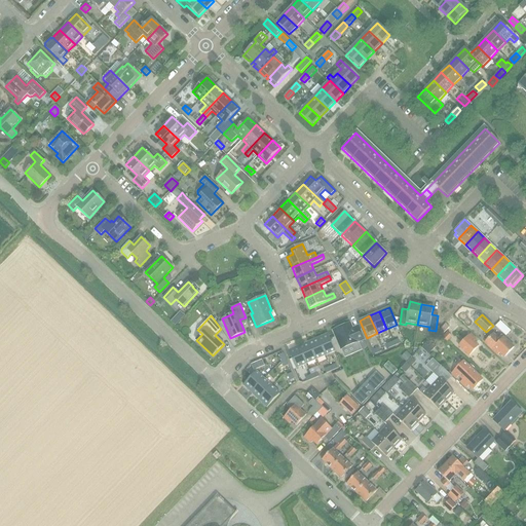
[(177,317),(172,323),(176,327),(181,322),(177,317)]
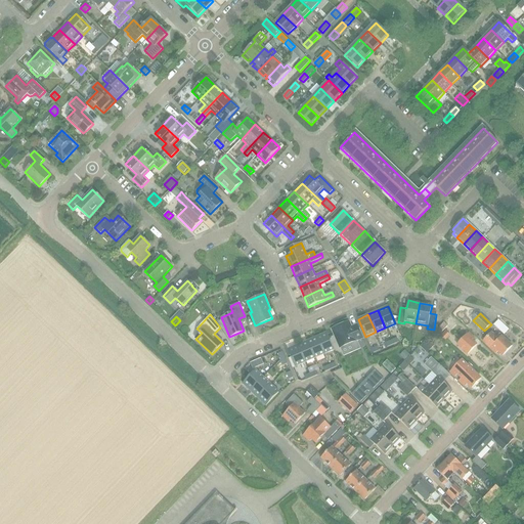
[(332,330),(340,348),(362,338),(357,324),(351,328),(348,321),(332,330)]
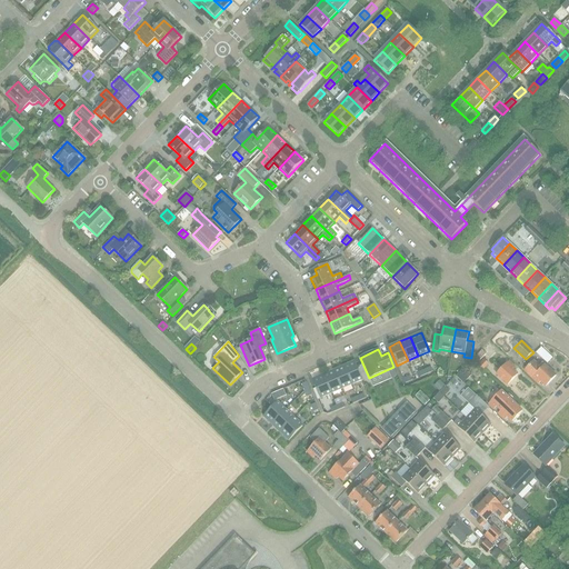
[(475,358),(478,362),(487,353),(482,350),(475,358)]
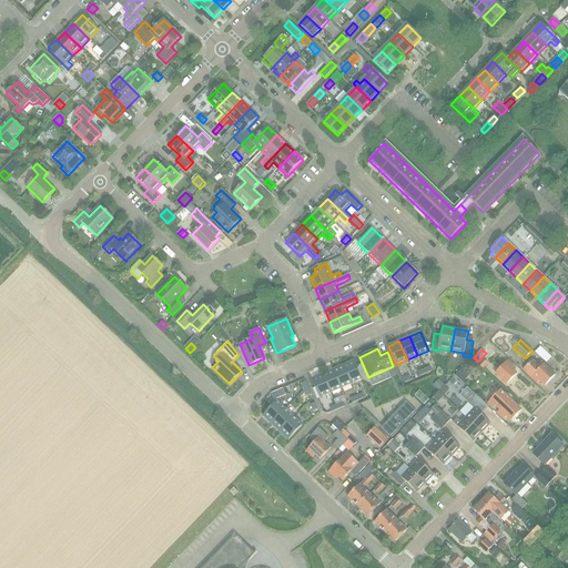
[(478,364),(483,369),(488,363),(484,358),(478,364)]
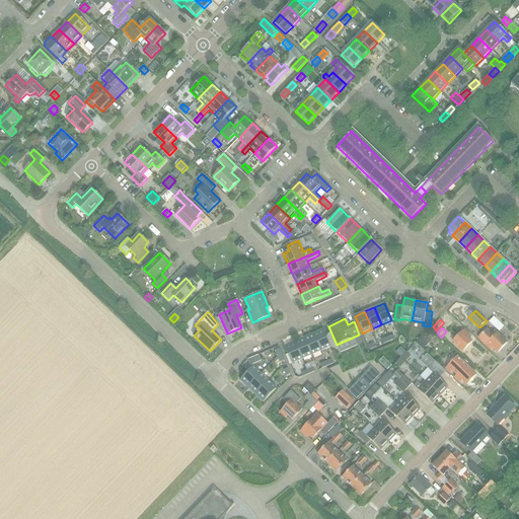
[(322,329),(313,334),(320,351),(330,347),(322,329)]
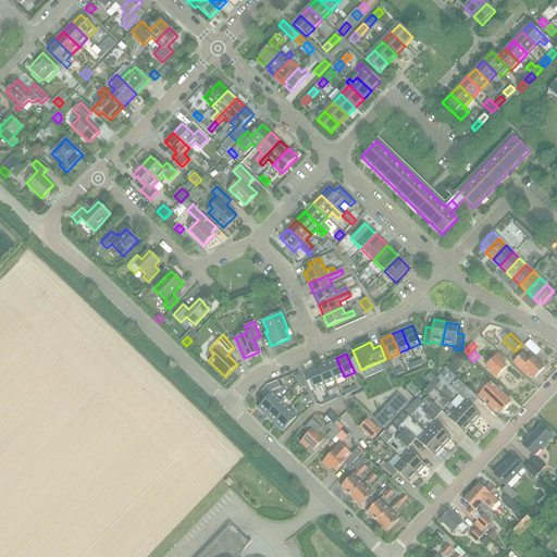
[(514,363),(520,370),(527,376),(529,373),(534,379),(544,369),(533,359),(531,356),(528,359),(522,354),(514,363)]
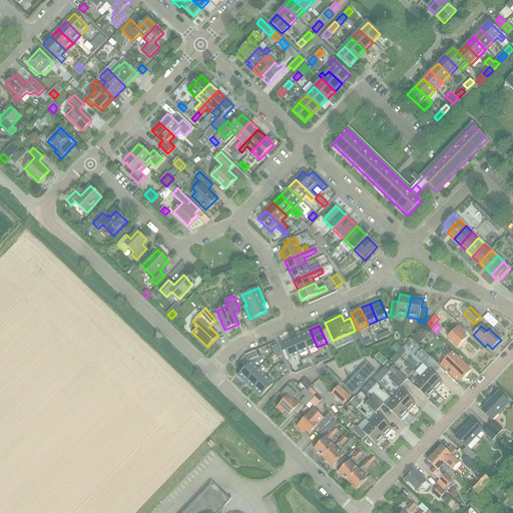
[(462,334),(464,332),(459,327),(448,338),(457,347),(466,338),(462,334)]
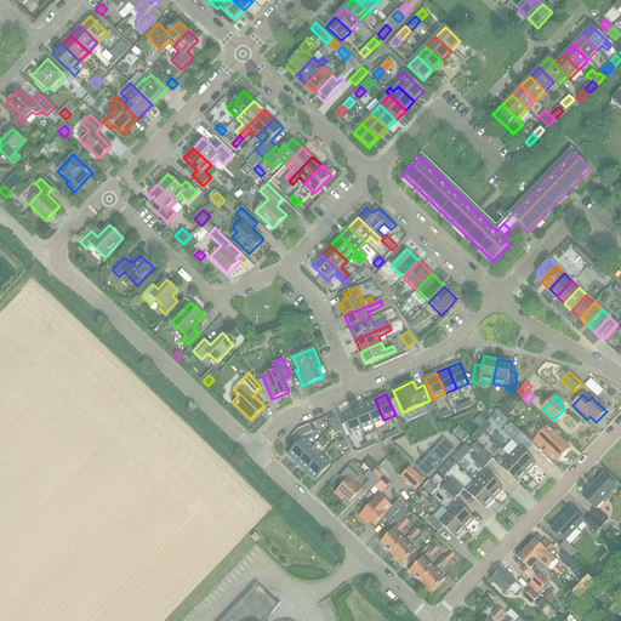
[(375,399),(364,404),(372,425),(383,420),(375,399)]
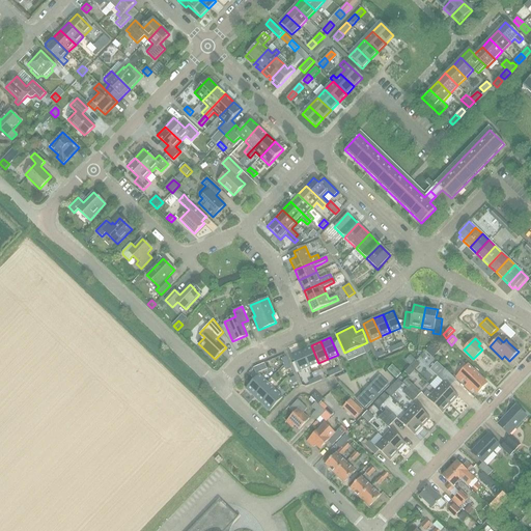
[(425,351),(432,358),(440,350),(432,342),(425,351)]
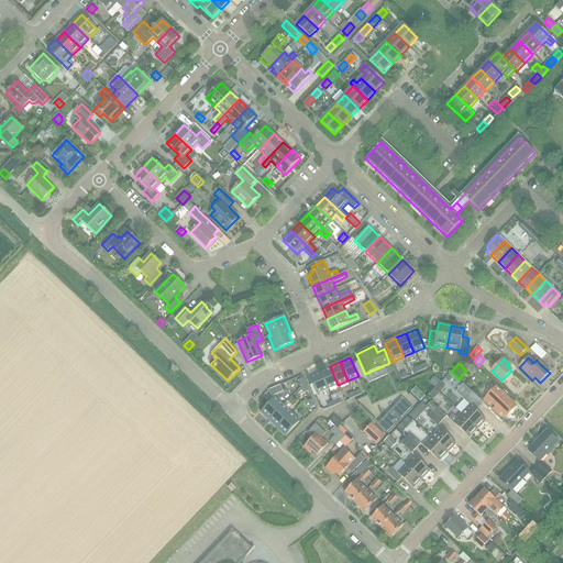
[(330,366),(319,371),(328,389),(338,385),(330,366)]
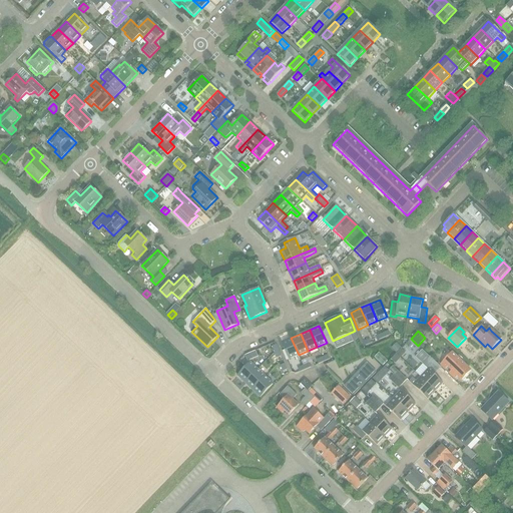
[(299,355),(291,338),(282,342),(289,359),(299,355)]
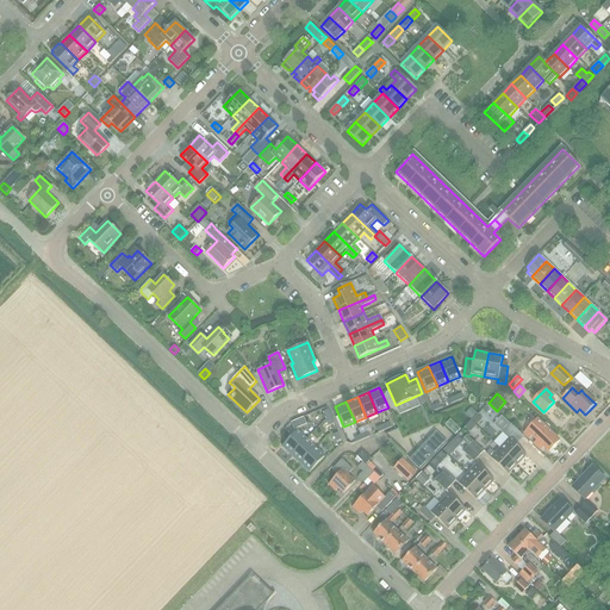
[(471,408),(465,414),(471,418),(477,414),(471,408)]
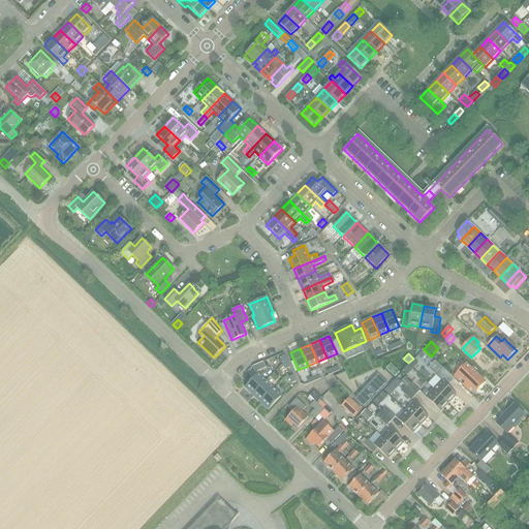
[(414,360),(409,366),(412,369),(417,364),(414,360)]
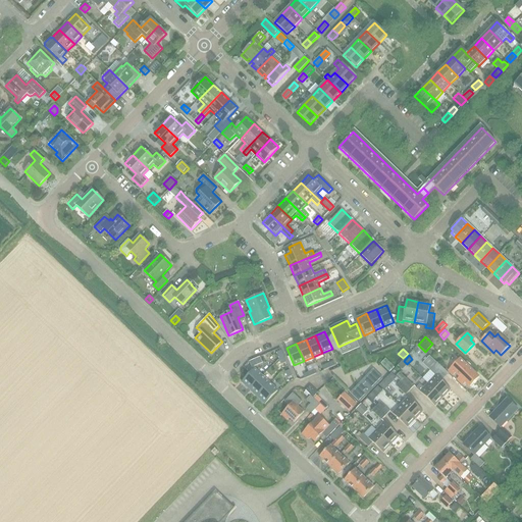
[(435,375),(427,383),(442,398),(451,389),(439,379),(447,372),(437,363),(429,356),(423,363),(435,375)]
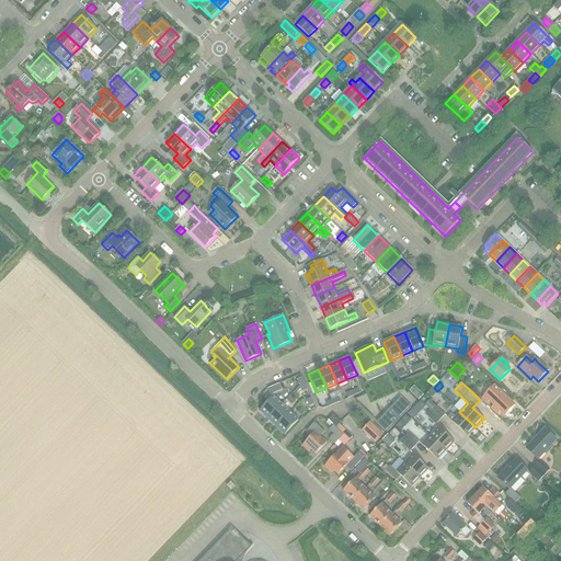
[(284,384),(273,388),(274,395),(286,390),(284,384)]
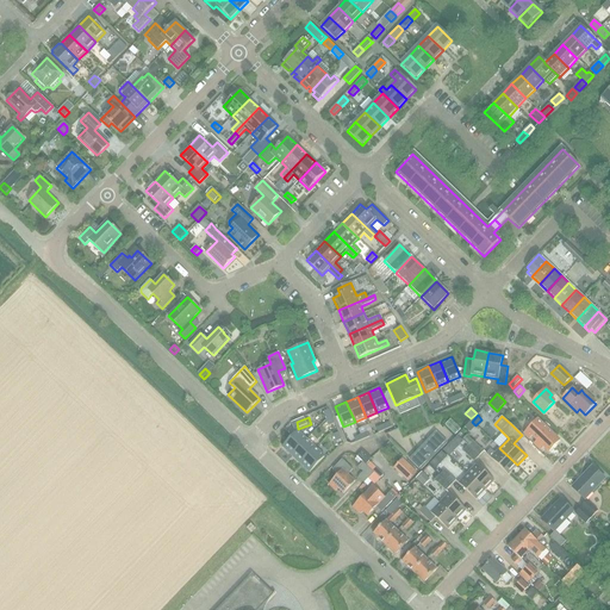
[(524,433),(530,439),(533,435),(537,440),(535,443),(541,449),(545,447),(549,452),(560,441),(537,419),(524,433)]
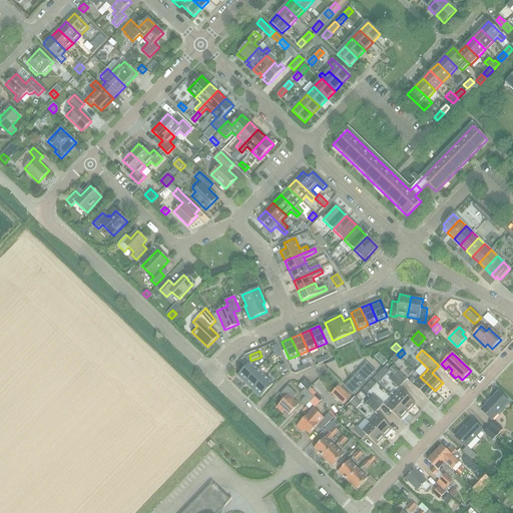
[(237,376),(245,383),(258,370),(250,362),(237,376)]
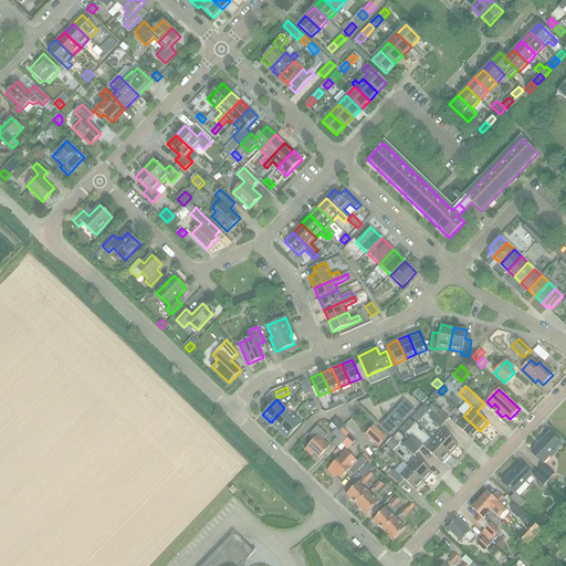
[(380,426),(390,437),(415,411),(405,401),(380,426)]
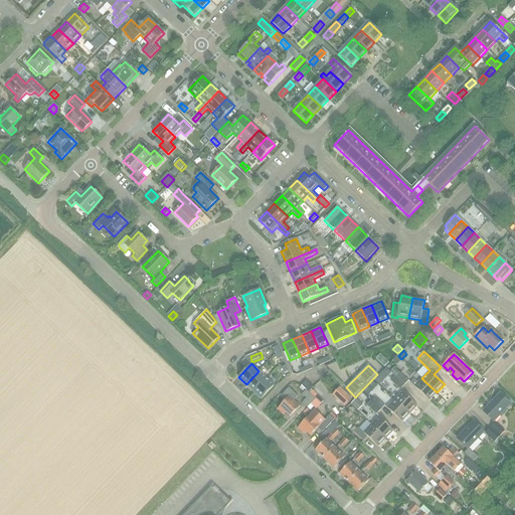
[(390,372),(395,376),(404,385),(408,381),(399,372),(394,368),(390,372)]
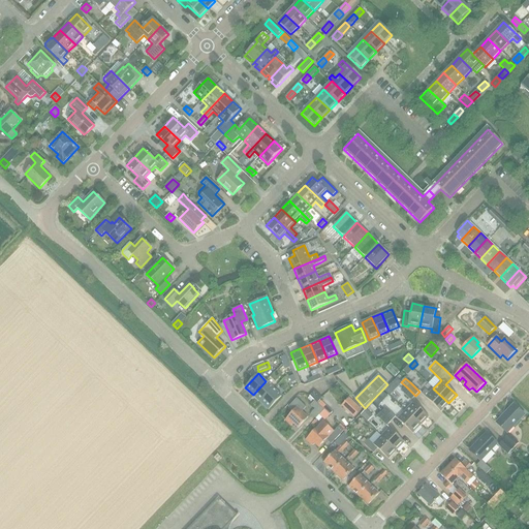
[(253,395),(260,402),(274,389),(266,381),(253,395)]
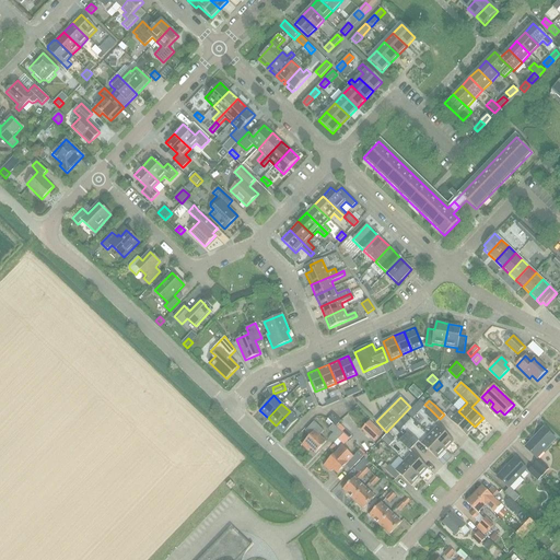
[(412,409),(407,415),(412,419),(418,413),(412,409)]
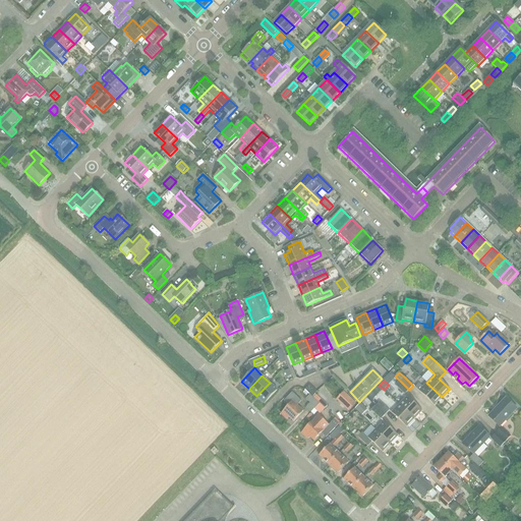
[(409,390),(400,381),(395,386),(405,394),(409,390)]
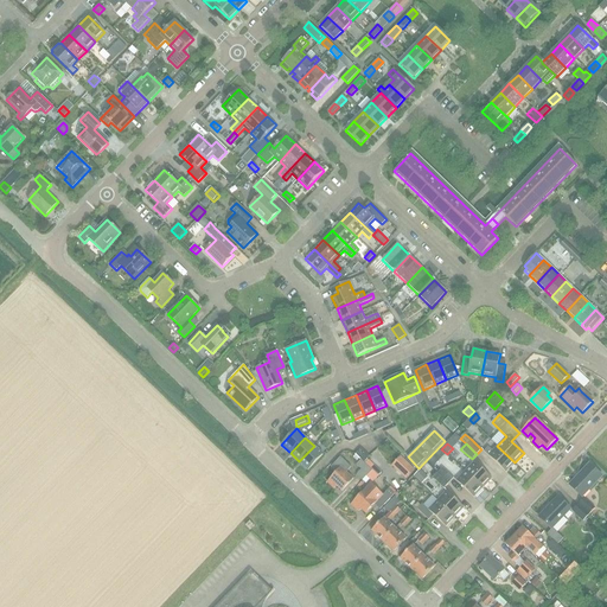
[(314,446),(299,461),(308,470),(323,454),(314,446)]
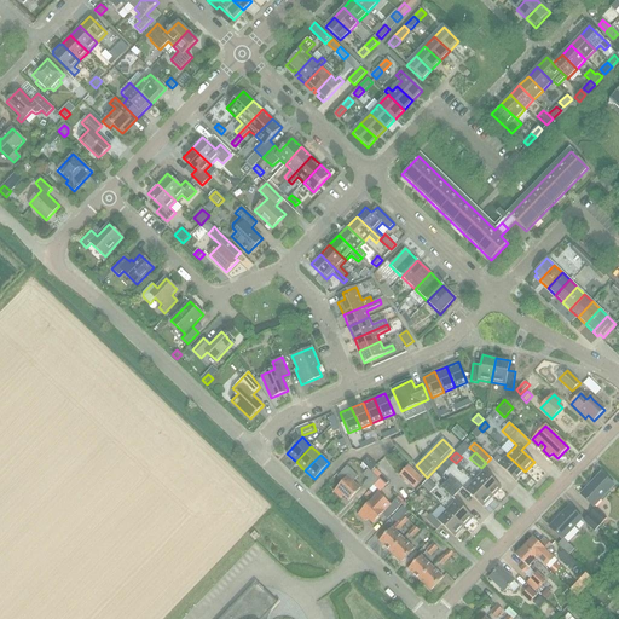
[(525,472),(507,455),(502,460),(498,456),(493,461),(516,481),(525,472)]
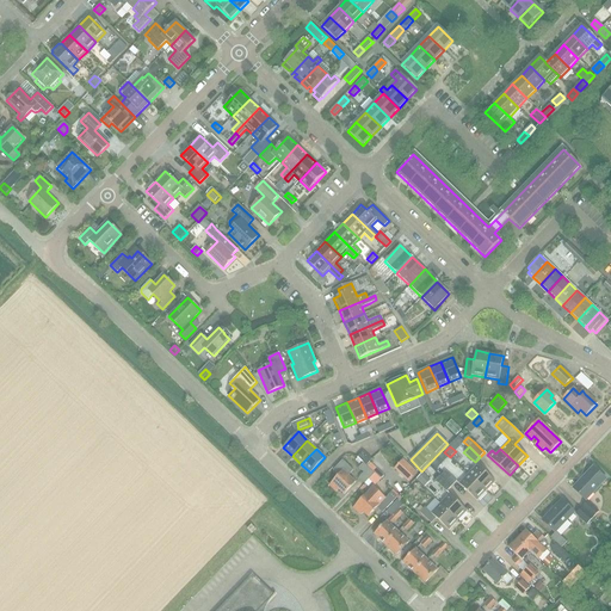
[(371,460),(372,458),(364,450),(358,457),(366,464),(371,460)]
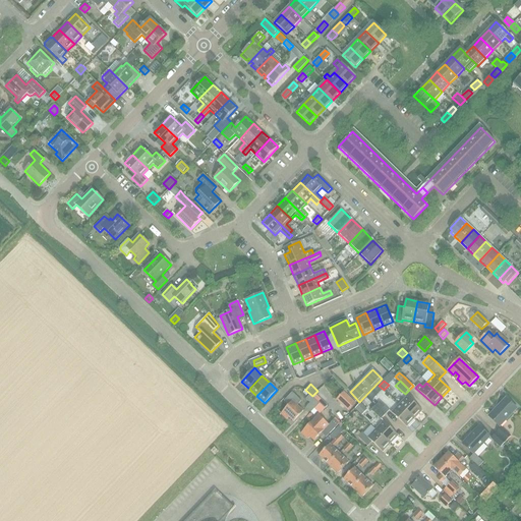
[(372,391),(367,397),(371,401),(377,396),(372,391)]
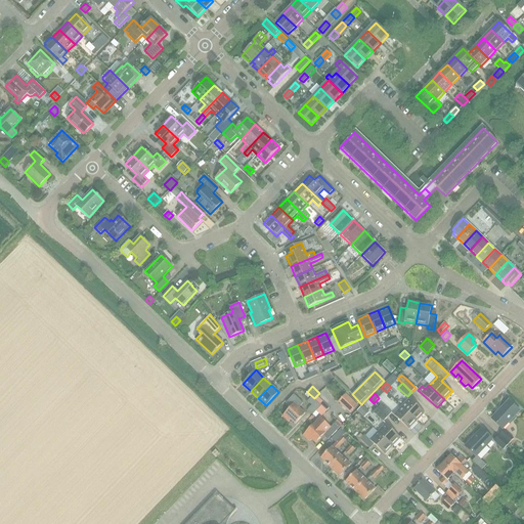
[(345,394),(338,402),(350,413),(358,406),(345,394)]
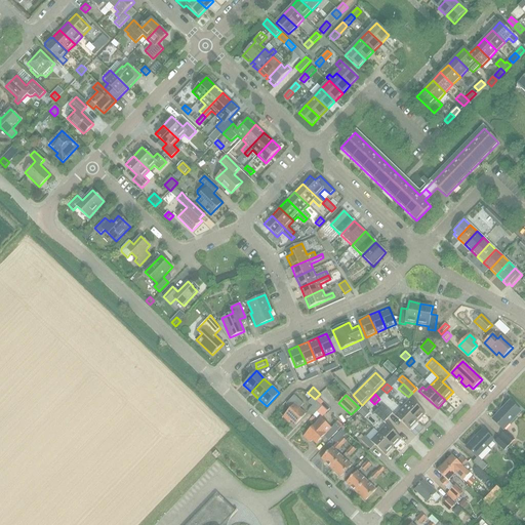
[(291,408),(283,416),(289,422),(291,419),(296,425),(306,414),(299,408),(304,404),(295,396),(287,404),(291,408)]
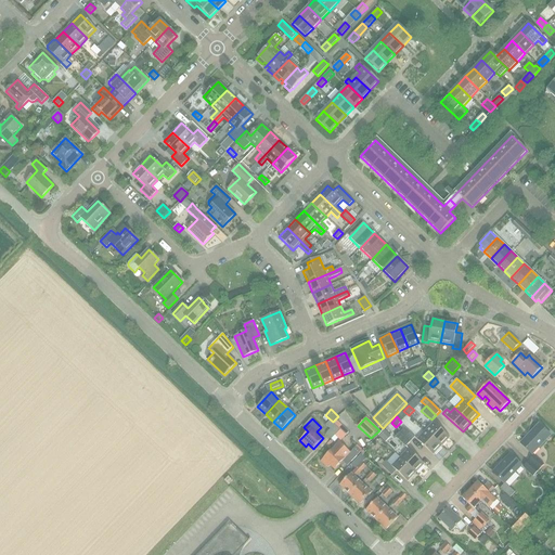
[(326,435),(332,439),(335,436),(340,429),(334,424),(330,421),(326,425),(331,429),(326,435)]
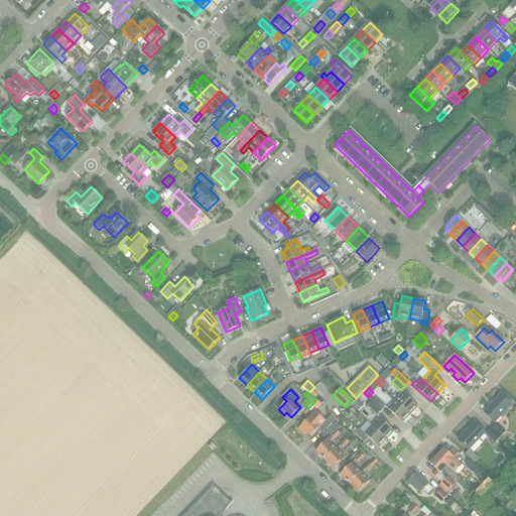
[(313,391),(310,394),(316,399),(319,396),(313,391)]
